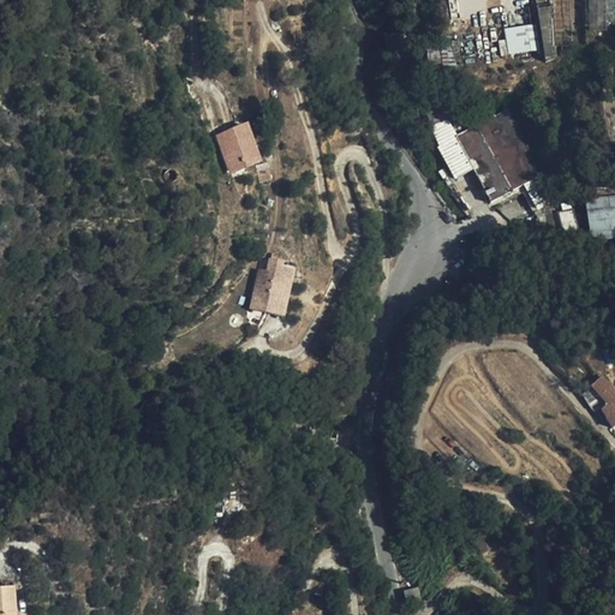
[(554,0),(555,49),(587,49),(585,0),(554,0)]
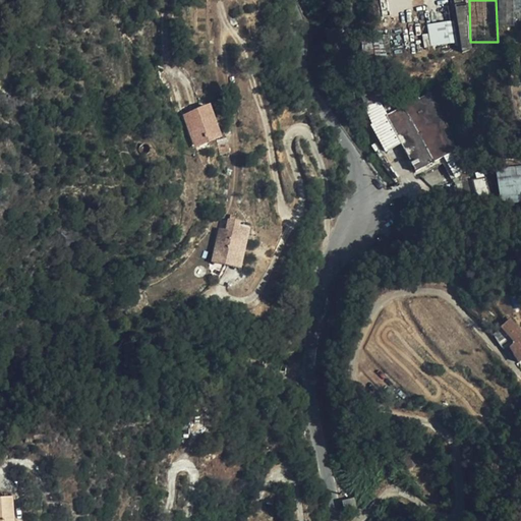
[(430,46),(458,44),(456,21),(428,23),(430,46)]
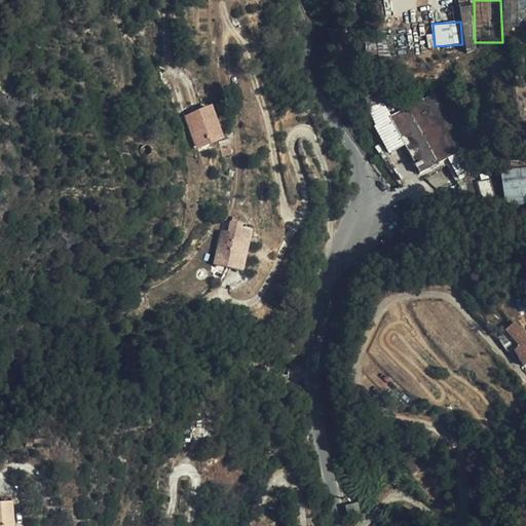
[(392,42),(374,43),(375,55),(392,55),(392,42)]
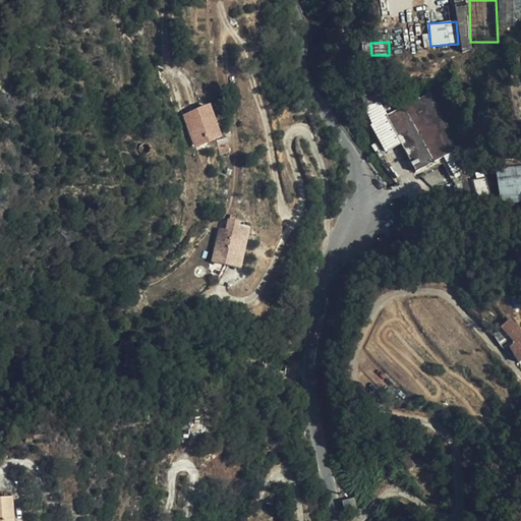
[(417,174),(444,160),(457,153),(448,127),(430,95),(436,92),(432,85),(419,93),(423,99),(387,118),(417,174)]
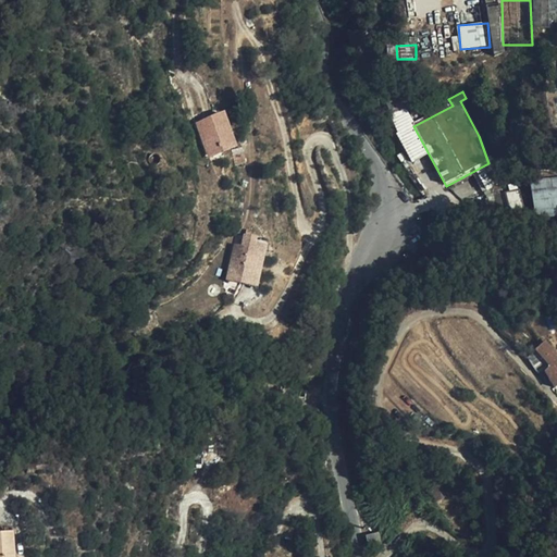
[(397,98),(391,101),(387,102),(393,118),(397,116),(421,106),(417,95),(408,94),(397,98)]
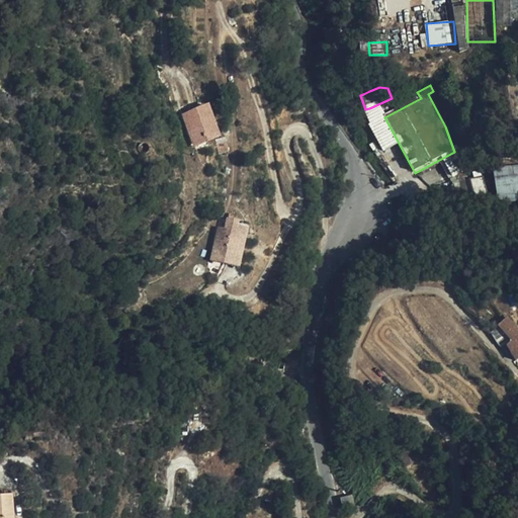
[(218,127),(220,126),(211,101),(207,102),(210,103),(218,127)]
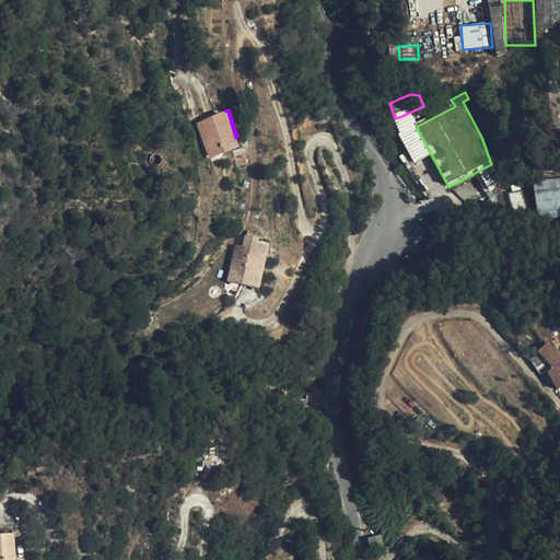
[(231,139),(235,138),(228,112),(224,111),(219,113),(222,114),(231,139)]
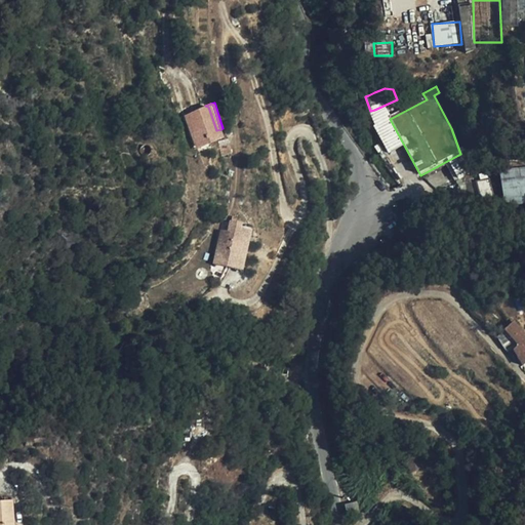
[(203,143),(219,138),(216,130),(208,107),(205,106),(192,110),(203,143)]
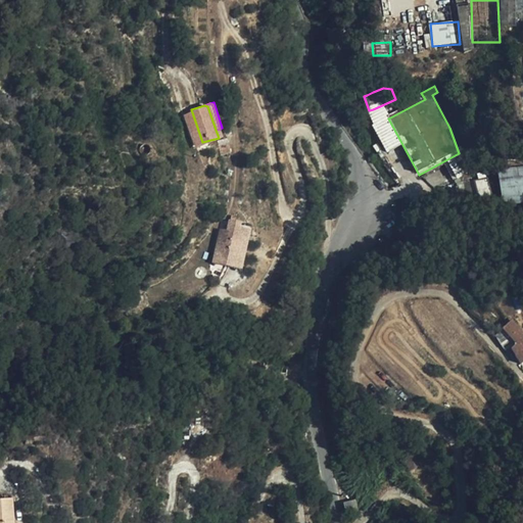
[(460,187),(471,180),(472,177),(459,153),(445,160),(460,187)]
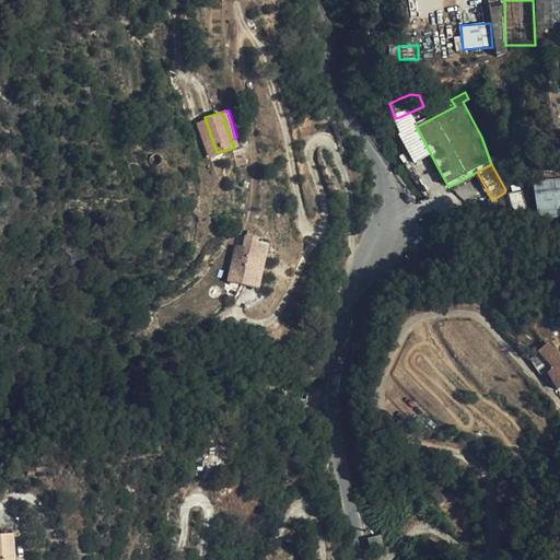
[(506,190),(514,207),(528,205),(520,185),(513,178),(506,183),(510,189),(506,190)]
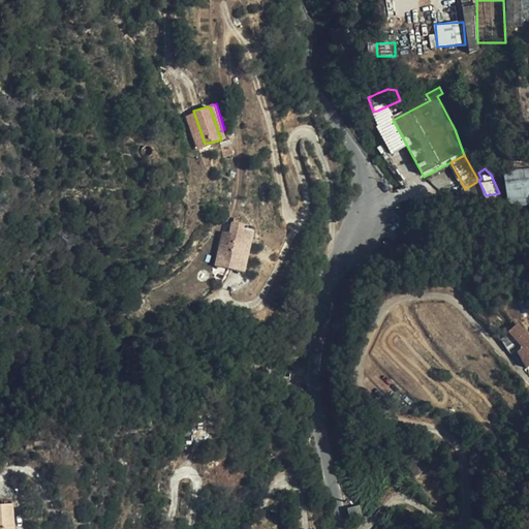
[(507,192),(528,189),(528,169),(505,174),(507,192)]
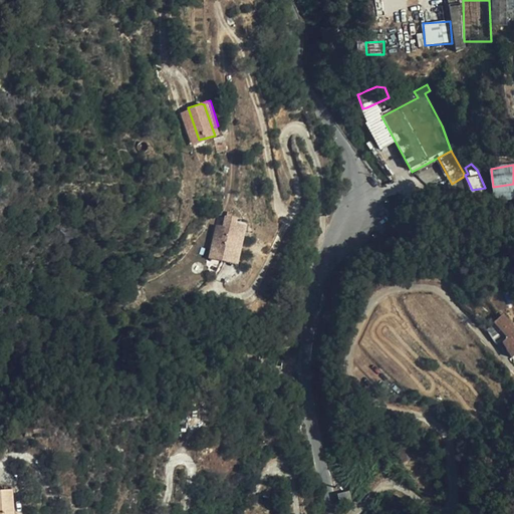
[(513,200),(513,192),(499,195),(500,203),(513,200)]
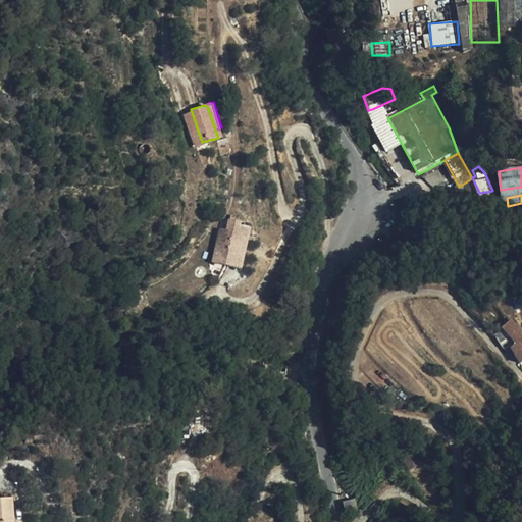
[(244,273),(249,236),(239,233),(241,224),(231,223),(230,231),(223,230),(217,270),(244,273)]
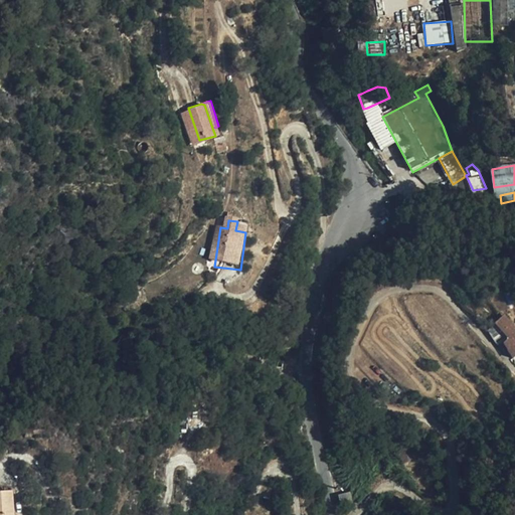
[(514,326),(507,316),(488,330),(499,345),(503,342),(514,358),(514,326)]
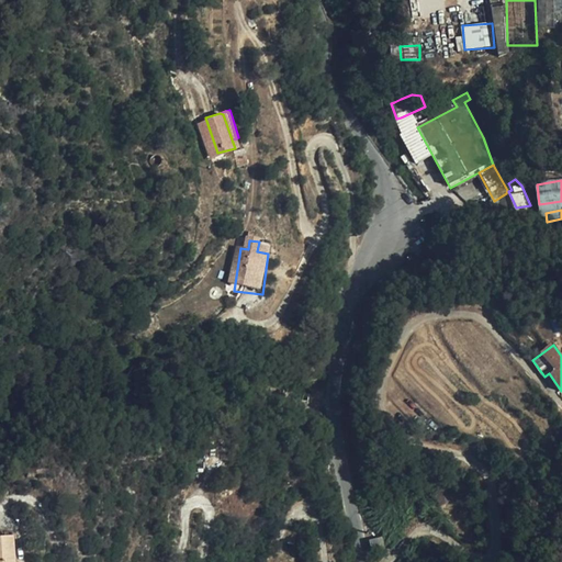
[(0,561),(13,561),(12,537),(0,538),(0,561)]
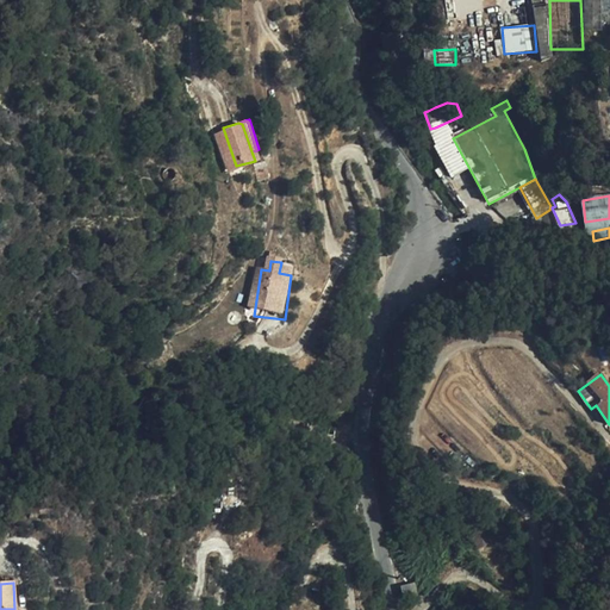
[(415,584),(403,586),(404,597),(417,595),(415,584)]
